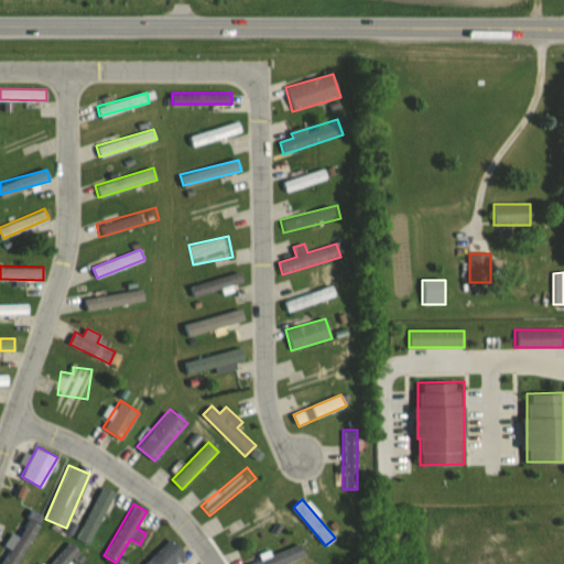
[(19,537),(13,533),(0,561),(0,563),(19,563),(43,516),(31,510),(19,537)]
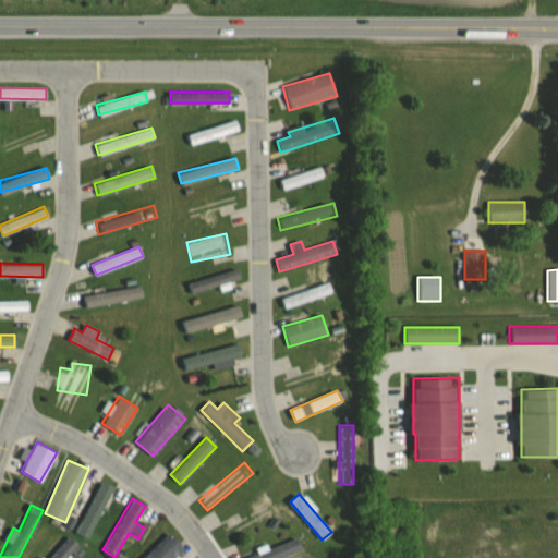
[(174,557),(184,548),(168,533),(143,557),(174,557)]
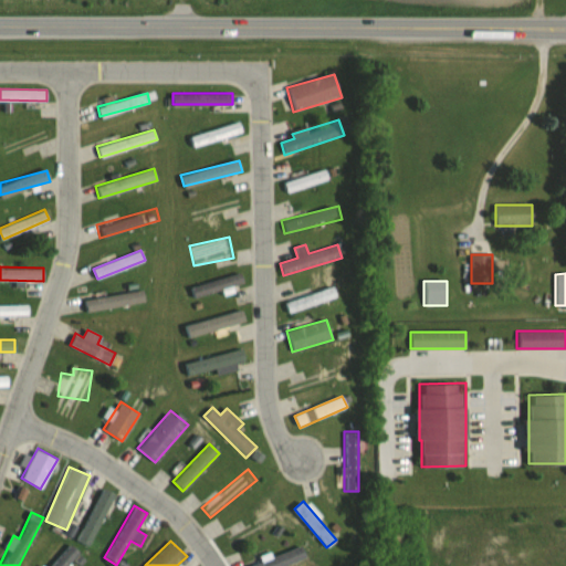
[(283,565),(306,557),(301,543),(260,558),(261,561),(247,565),(283,565)]
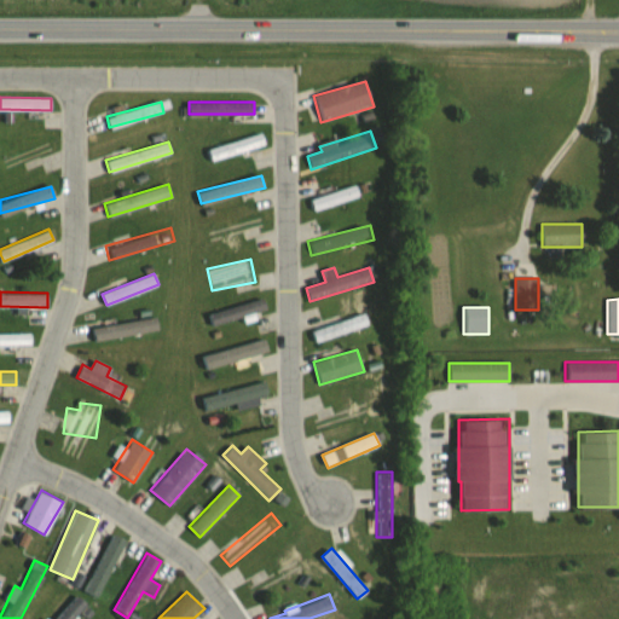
[(55,618),(75,618),(88,607),(77,596),(55,618)]
